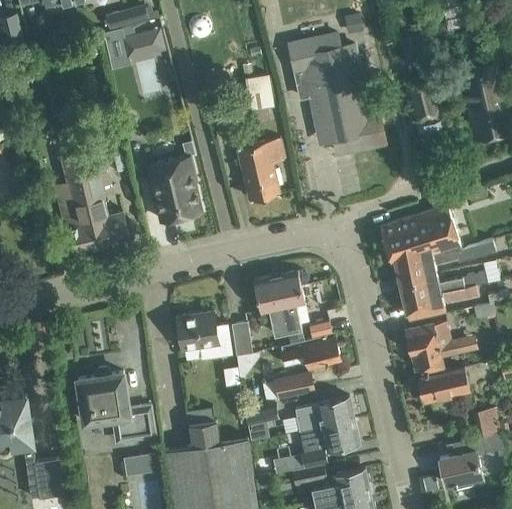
[(469,25),(467,12),(464,0),(441,0),(445,19),(447,30),(469,25)]
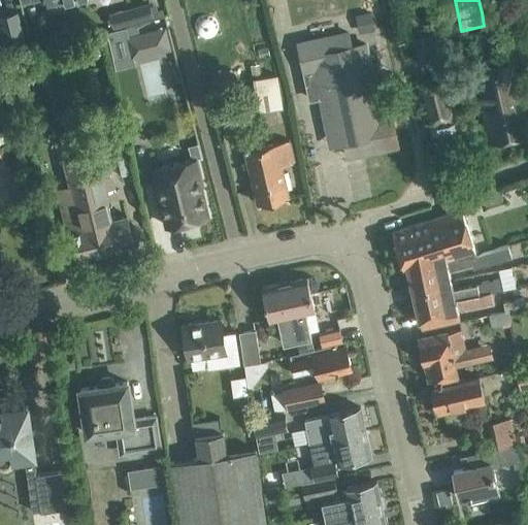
[(149,7),(128,12),(129,17),(132,27),(153,21),(150,11),(149,7)]
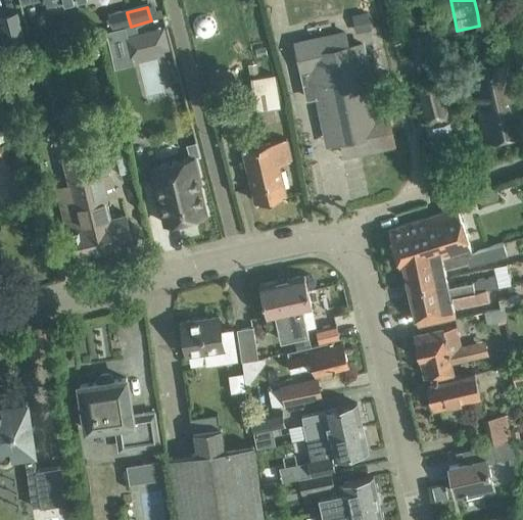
[(16,14),(0,18),(0,29),(6,54),(26,49),(16,14)]
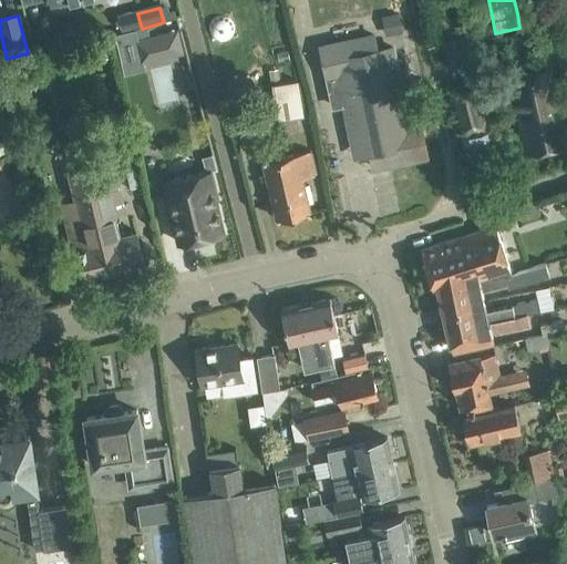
[(399,16),(382,19),(385,39),(402,36),(399,16)]
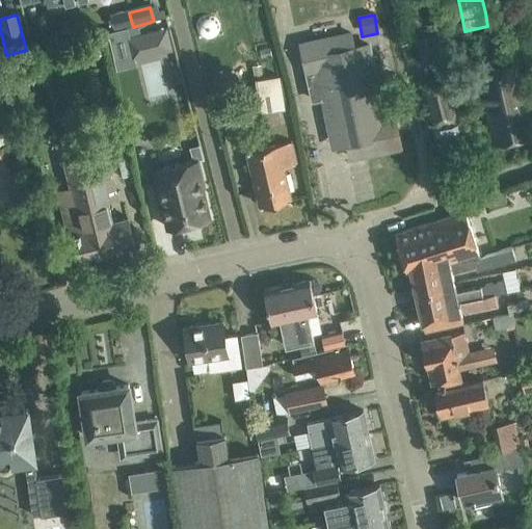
[(213,42),(217,40),(219,35),(220,30),(219,26),(217,22),(213,20),(208,19),(204,20),(200,22),(197,26),(196,31),(197,35),(200,40),(204,42),(209,43),(213,42)]
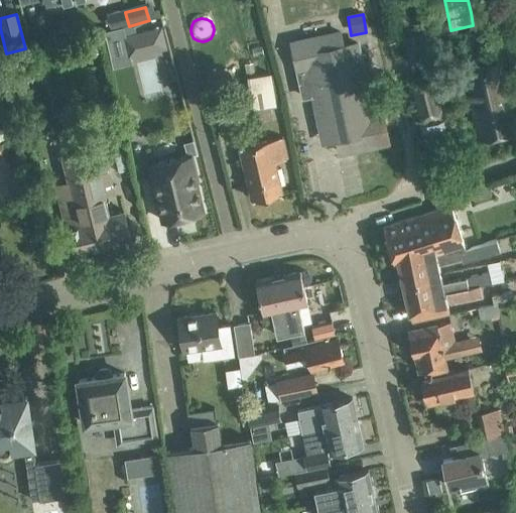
[(123,29),(105,33),(114,69),(132,65),(123,29)]
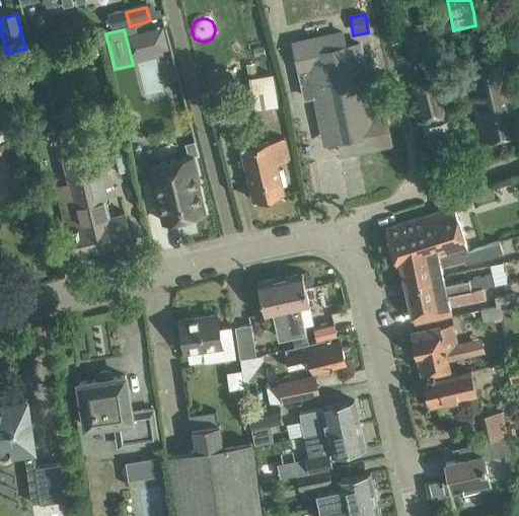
[(167,54),(161,30),(142,35),(148,59),(167,54)]
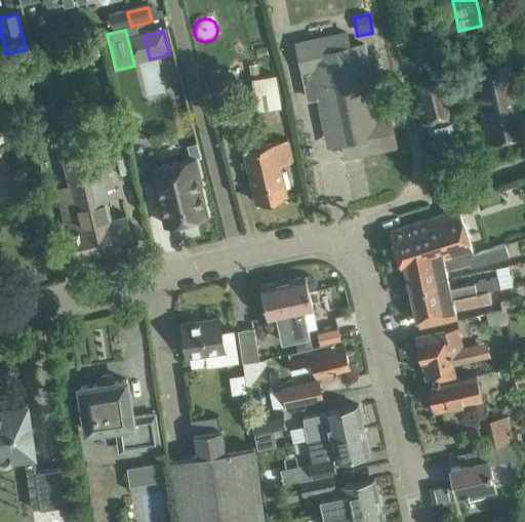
[(346,36),(296,46),(304,75),(309,101),(319,98),(326,132),(340,129),(347,158),(395,148),(389,119),(378,121),(362,47),(349,50),(346,36)]
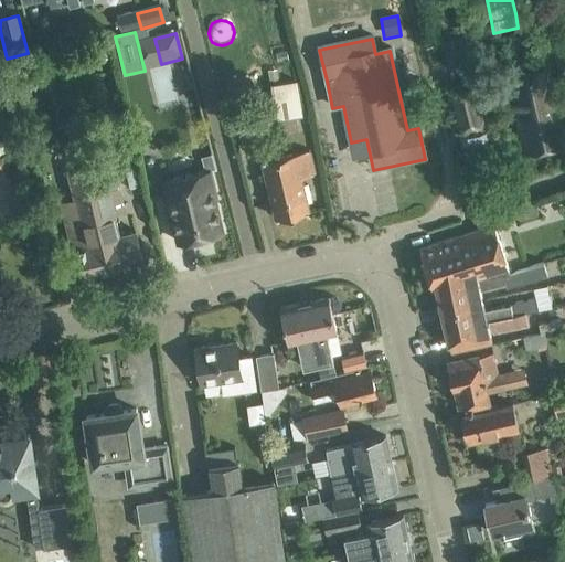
[(447,70),(465,67),(459,39),(443,41),(447,70)]
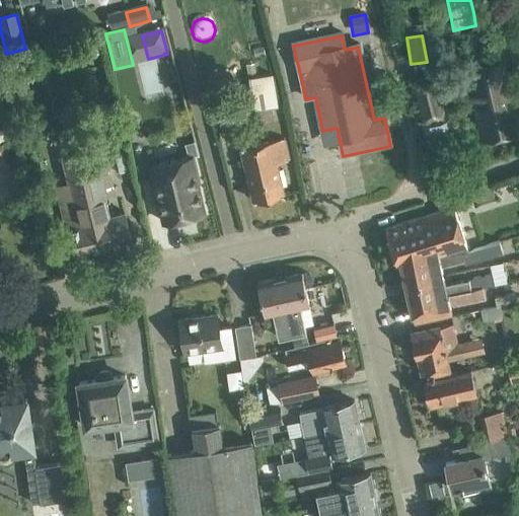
[(85,46),(83,52),(85,58),(90,61),(96,59),(99,53),(97,47),(91,44),(85,46)]
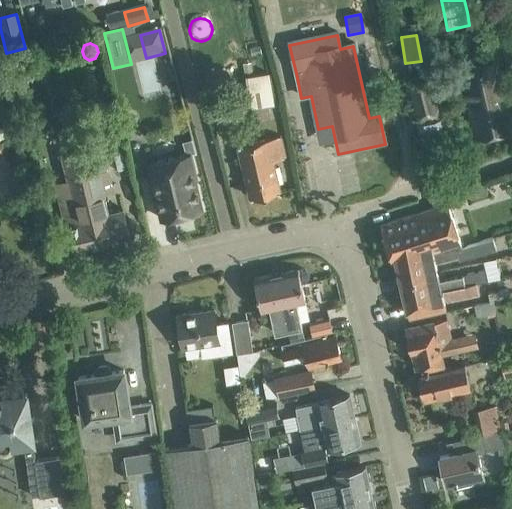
[(164,59),(134,65),(140,98),(170,92),(164,59)]
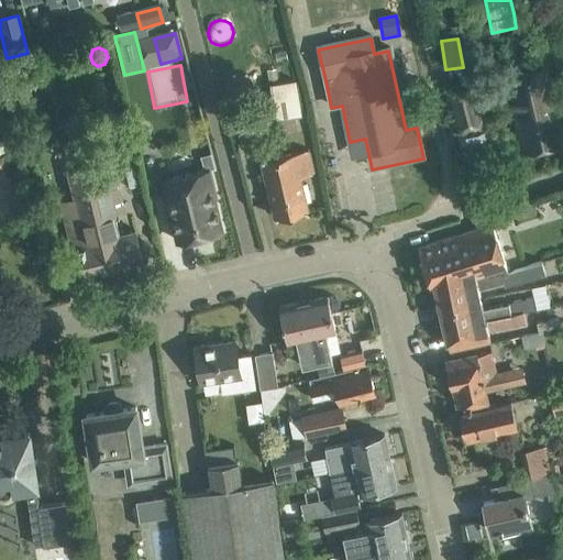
[(562,144),(562,129),(561,122),(554,94),(562,91),(556,68),(506,81),(523,154),(562,144)]
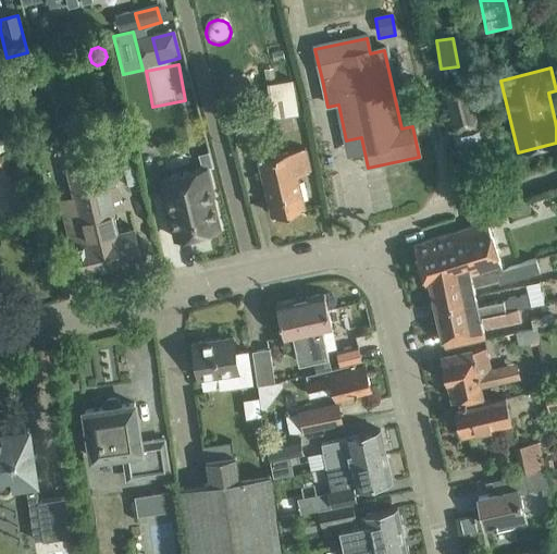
[(298,115),(292,84),(292,83),(267,87),(272,121),(269,122),(271,134),(294,131),(292,117),(298,115)]
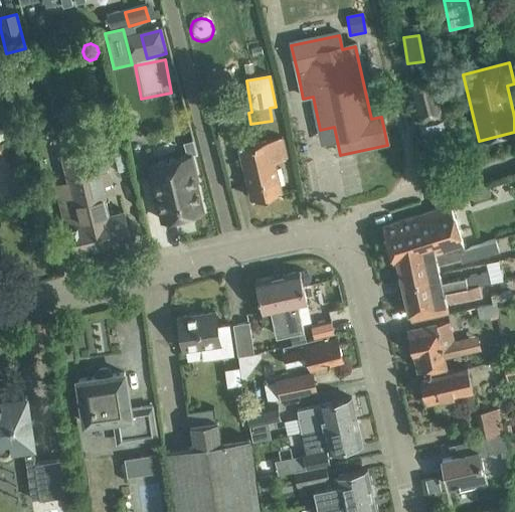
[(419,133),(446,127),(436,77),(409,82),(419,133)]
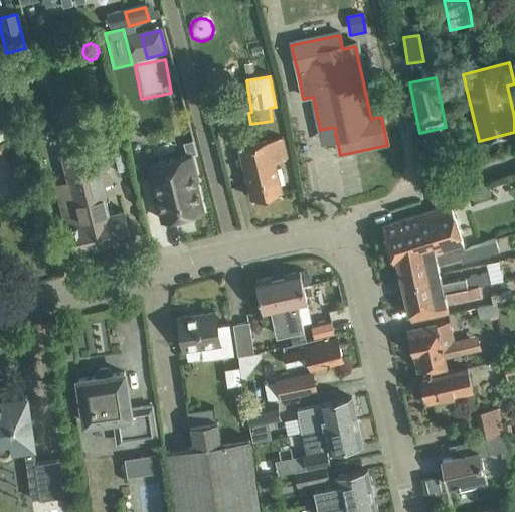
[(241,151),(248,182),(252,201),(281,195),(273,164),(286,161),(281,142),(241,151)]
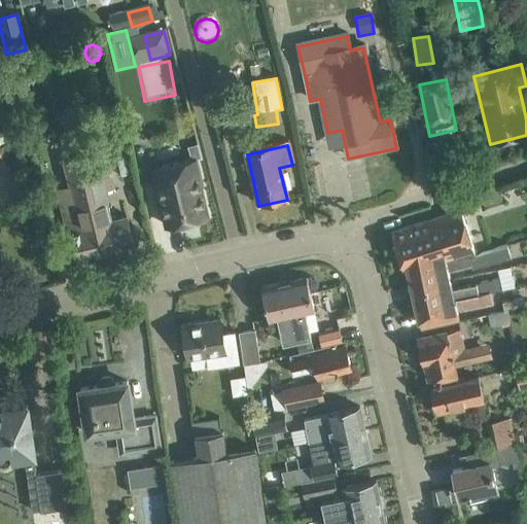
[(134,247),(129,228),(126,218),(111,222),(105,201),(115,199),(103,148),(64,159),(71,189),(57,194),(65,226),(78,223),(80,235),(72,237),(78,262),(134,247)]
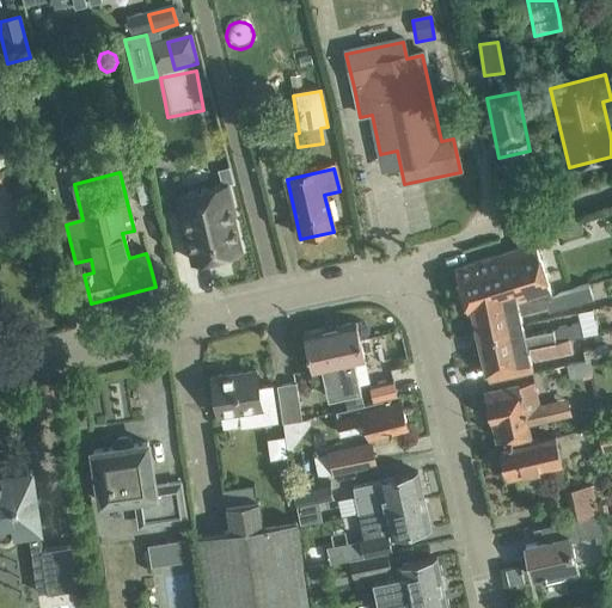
[(227,186),(178,198),(183,222),(185,229),(194,265),(210,262),(220,259),(240,255),(232,219),(234,217),(227,186)]
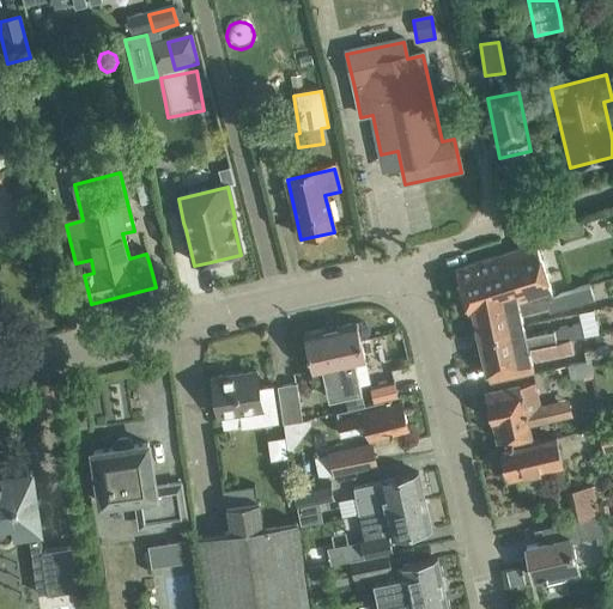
[(546,302),(553,300),(539,248),(554,243),(548,227),(515,238),(519,253),(455,273),(469,318),(475,317),(544,296),(546,302)]
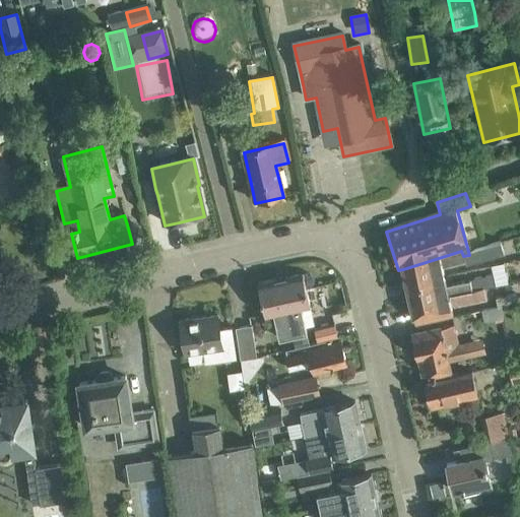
[(501,246),(469,255),(463,256),(461,251),(403,269),(408,291),(446,281),(443,269),(464,264),(465,267),(504,256),(501,246)]
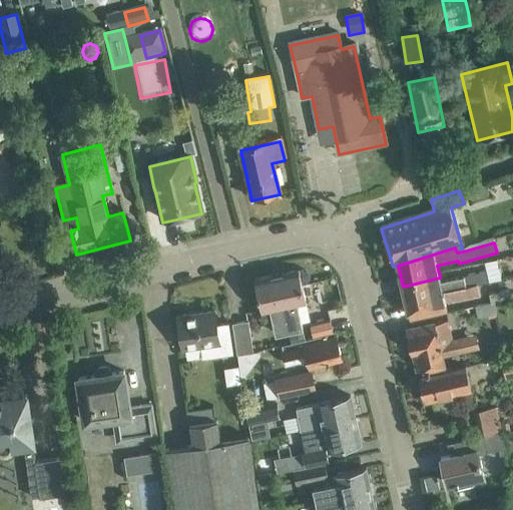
[(403,287),(406,303),(500,281),(496,263),(484,266),(486,274),(441,285),(440,278),(403,287)]
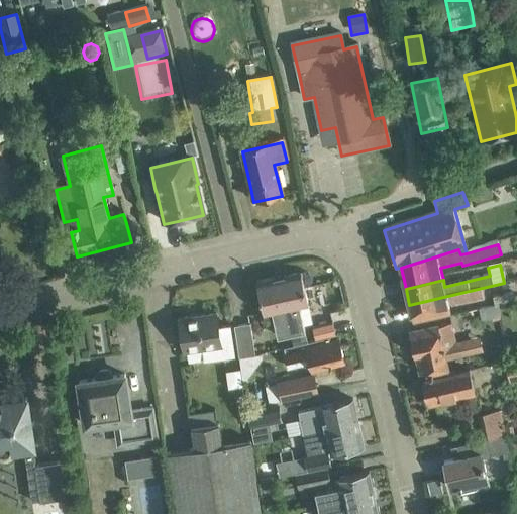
[(279,279),(291,335),(304,332),(299,308),(308,306),(301,274),(279,279)]
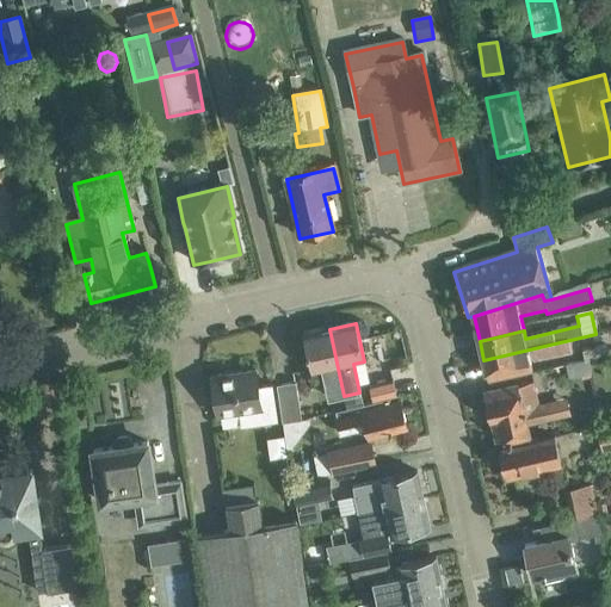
[(344,396),(329,329),(303,335),(312,373),(322,371),(328,400),(344,396)]
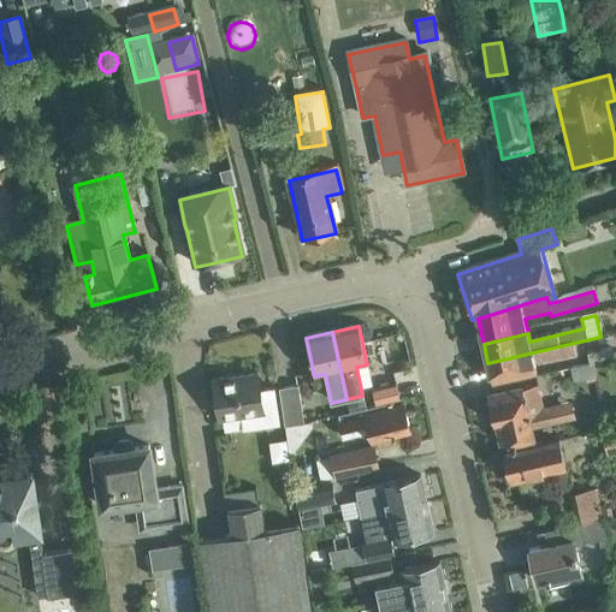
[(602,338),(600,337),(487,363),(492,382),(537,372),(535,364),(576,355),(574,345),(602,338)]
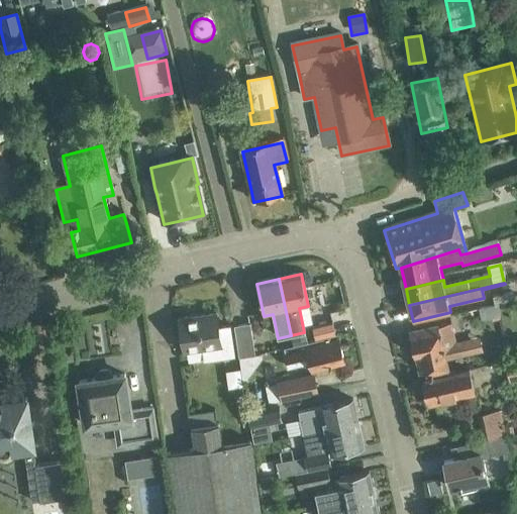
[(496,308),(480,312),(481,322),(498,317),(496,308)]
